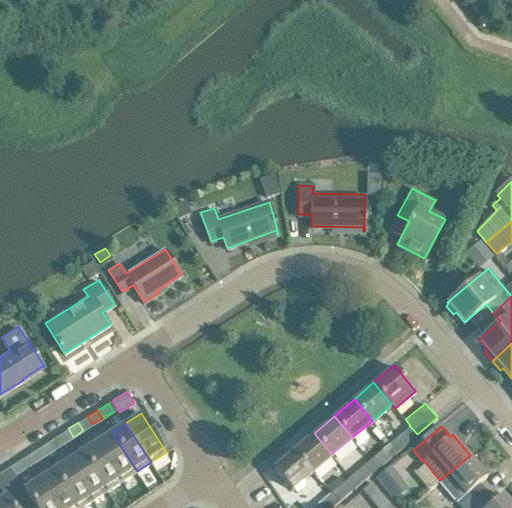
[(63,443),(73,437),(68,428),(58,435),(63,443)]
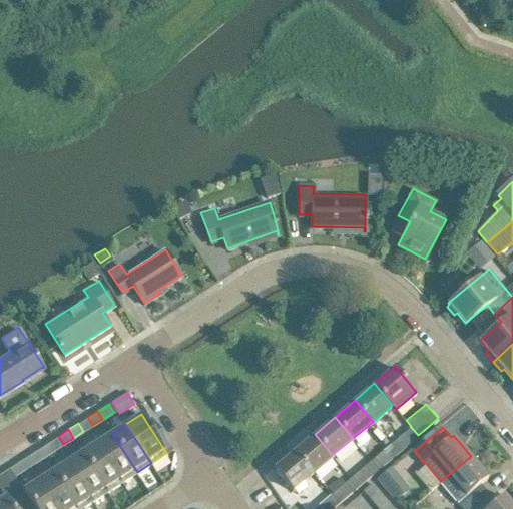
[(411,440),(404,431),(391,443),(398,452),(411,440)]
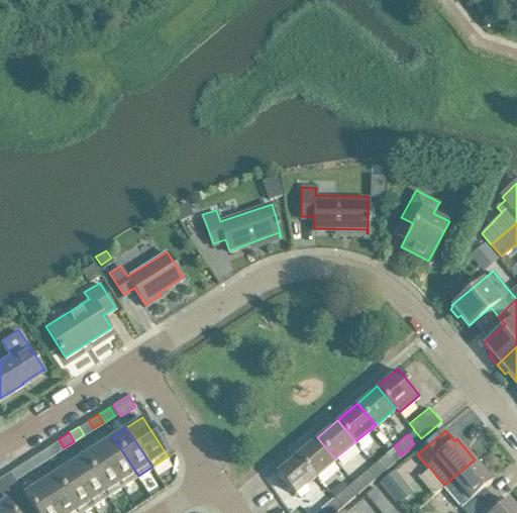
[(123,485),(138,476),(112,436),(98,445),(123,485)]
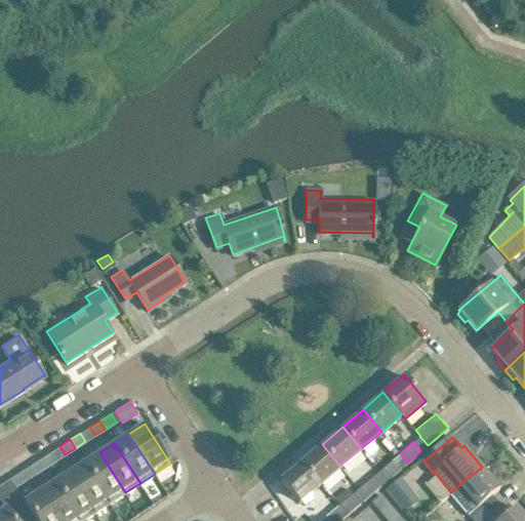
[(320,481),(339,466),(322,444),(303,461),(320,481)]
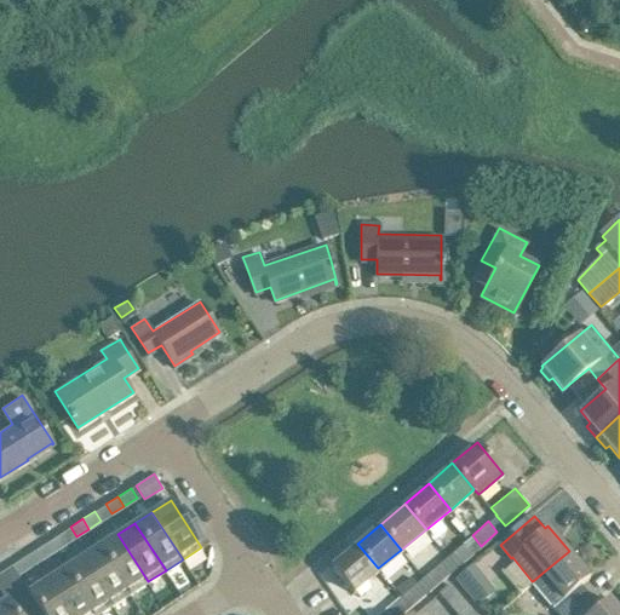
[(55,551),(65,544),(59,534),(47,541),(55,551)]
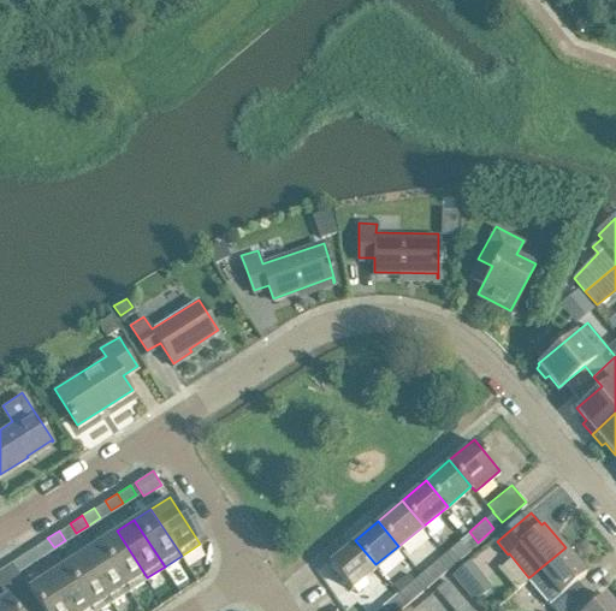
[(130,589),(147,577),(117,531),(99,541),(130,589)]
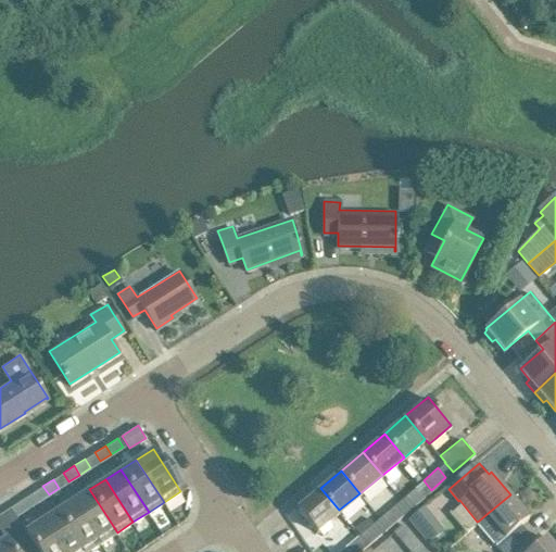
[(42,486),(32,493),(37,502),(49,494),(42,486)]
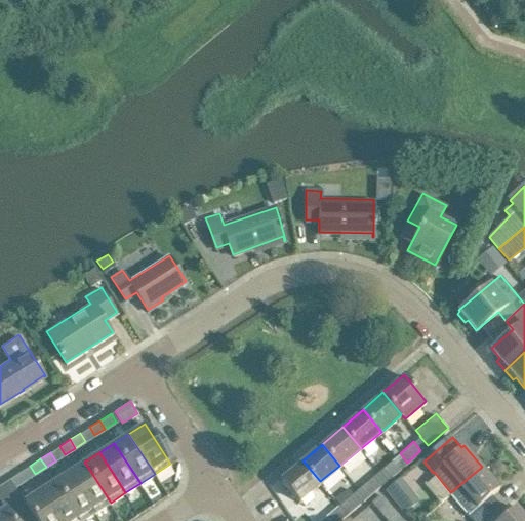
[(401,468),(393,458),(379,471),(387,480),(401,468)]
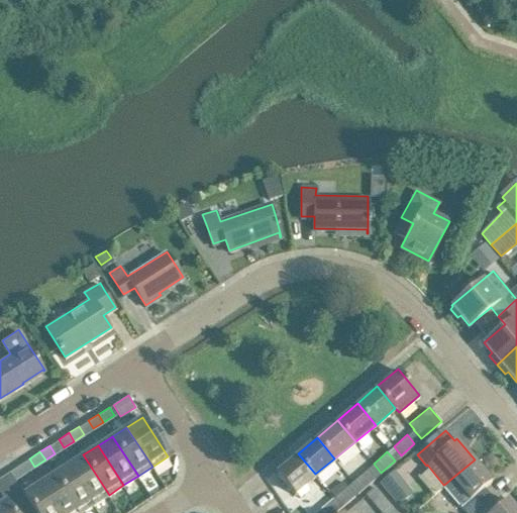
[(294,492),(309,480),(315,474),(298,453),(277,472),(294,492)]
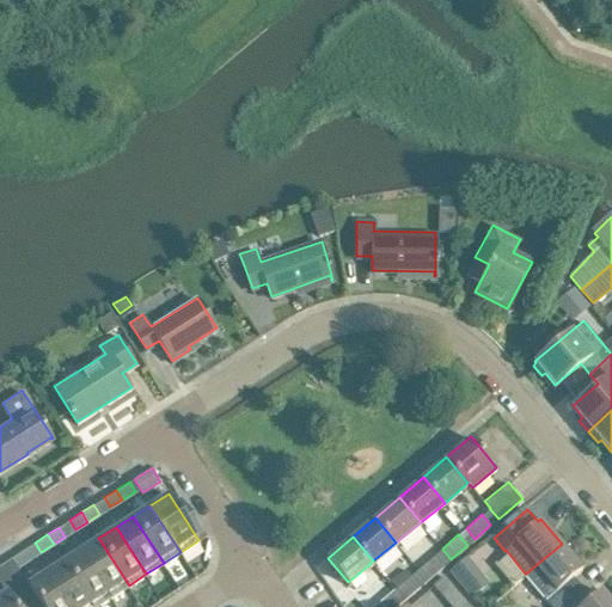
[(111,596),(129,586),(98,538),(80,550),(111,596)]
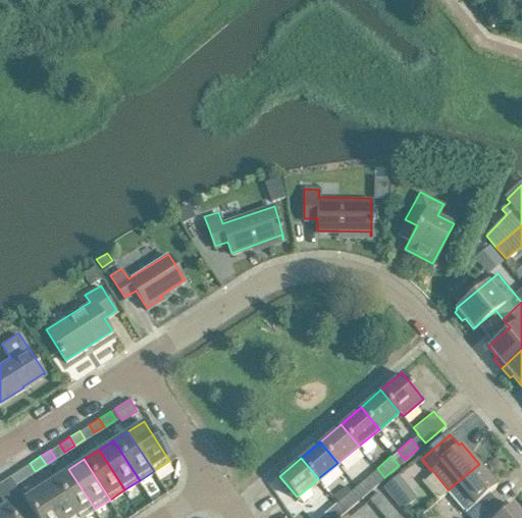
[(477,517),(481,515),(498,502),(488,490),(497,484),(479,464),(457,482),(450,488),(448,489),(464,509),(471,517),(477,517)]
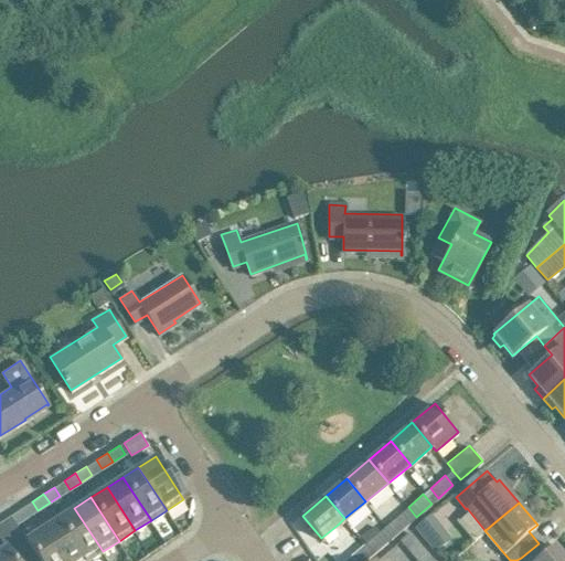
[(29,516),(22,507),(1,520),(18,544),(27,539),(17,524),(29,516)]
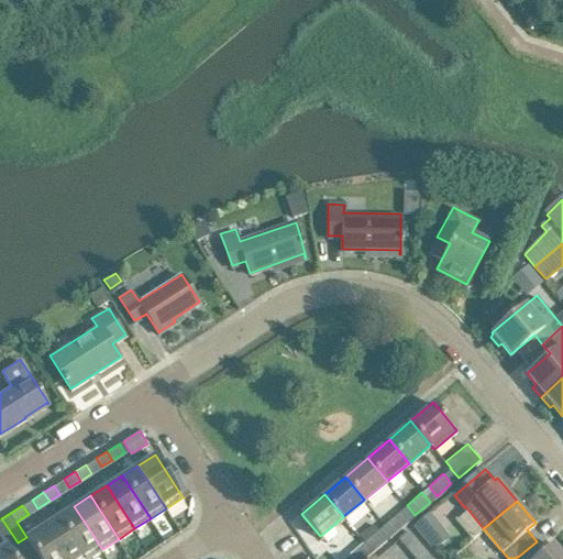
[(85,558),(87,558),(102,549),(74,506),(58,516),(72,537),(85,558)]
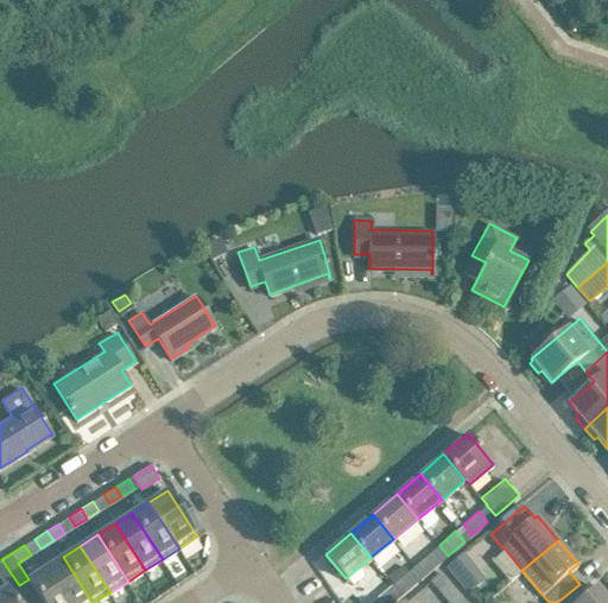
[(461,583),(479,567),(463,550),(447,565),(461,583)]
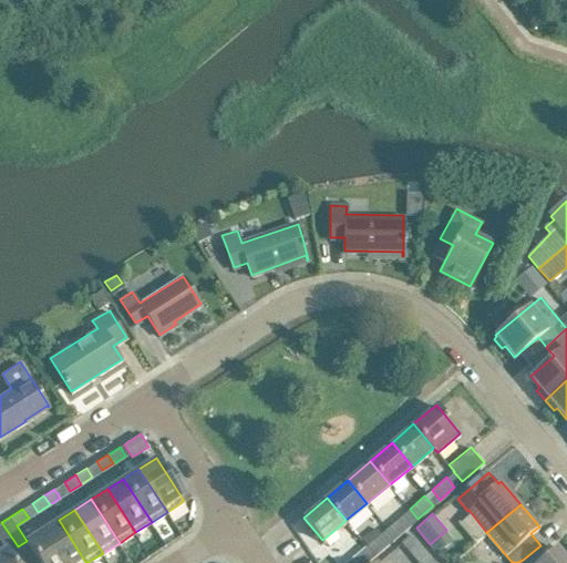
[(402,514),(388,526),(395,536),(411,524),(402,514)]
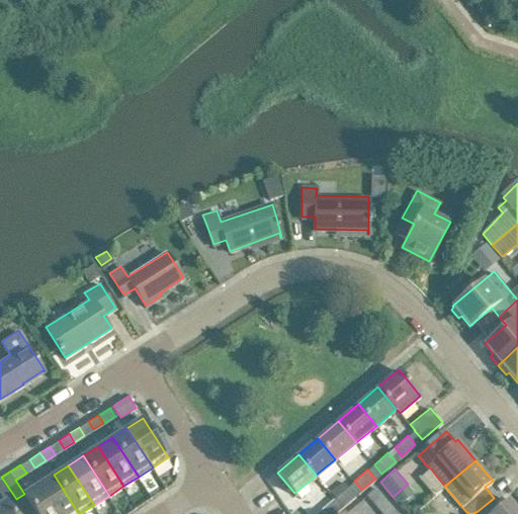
[(57,513),(78,513),(66,494),(54,475),(39,484),(51,503),(57,513)]
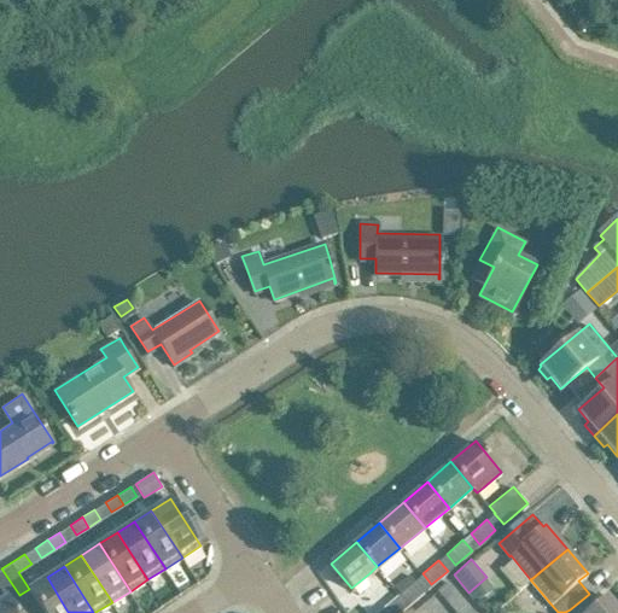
[(0,585),(7,597),(10,601),(19,595),(1,568),(0,570),(0,585)]
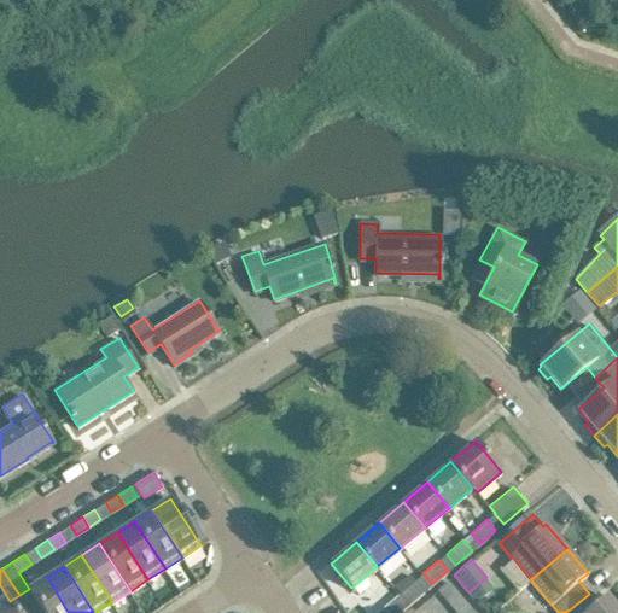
[(44,612),(68,612),(60,600),(47,577),(29,589),(44,612)]
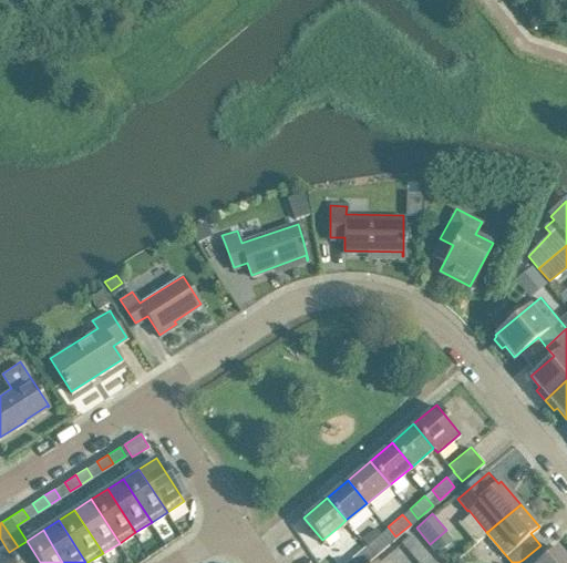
[(419,562),(420,562),(430,555),(411,532),(401,541),(419,562)]
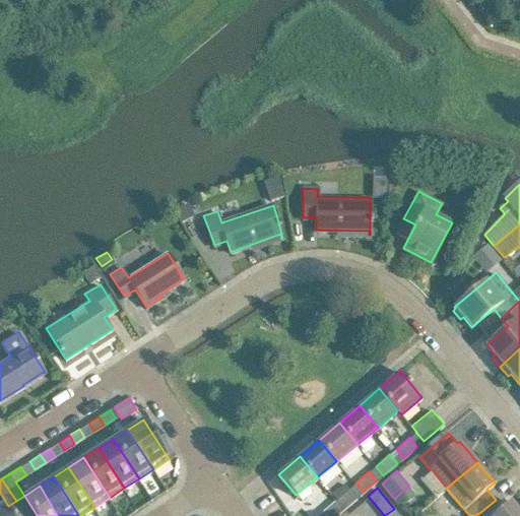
[(336,499),(343,508),(356,498),(348,489),(336,499)]
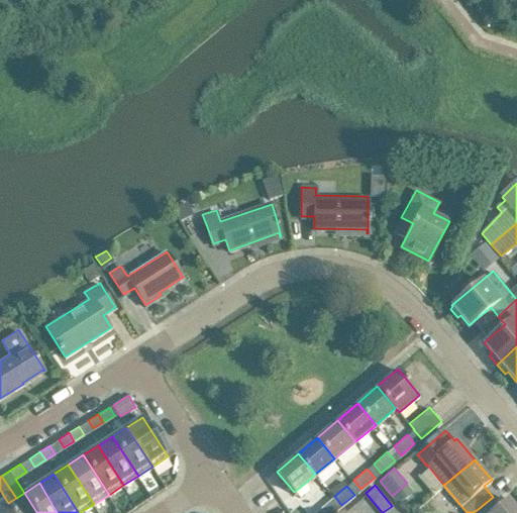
[(332,512),(341,505),(334,496),(314,512),(332,512)]
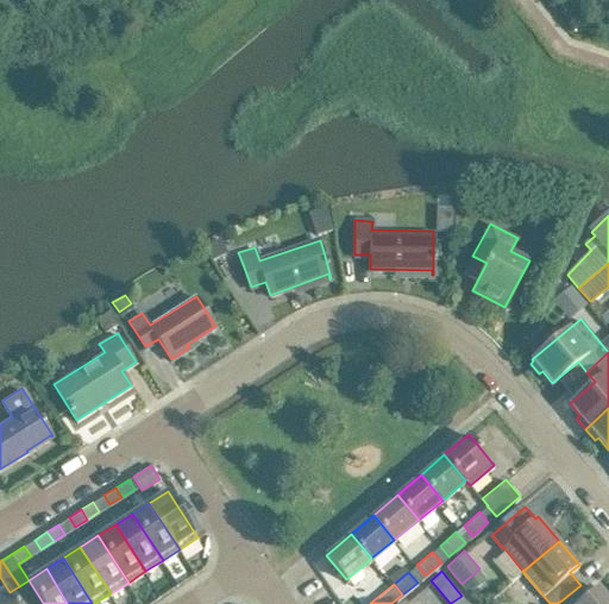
[(562,601),(557,603),(608,603),(608,599),(597,586),(589,595),(581,585),(562,601)]
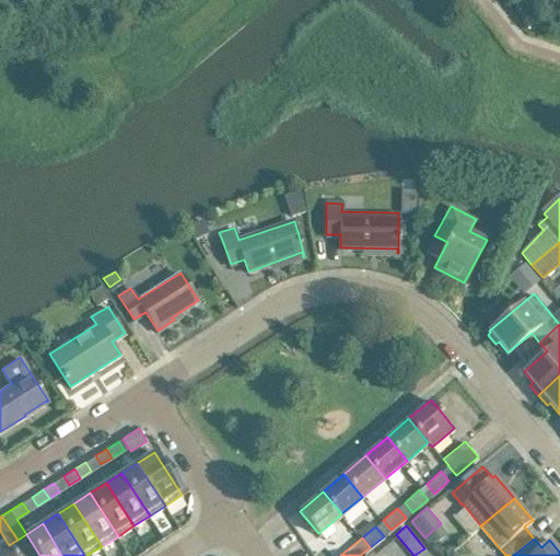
[(15,555),(9,545),(7,542),(0,545),(0,555),(15,555)]
